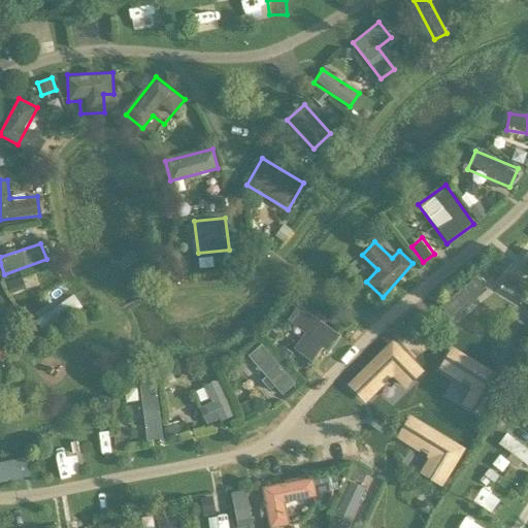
[(480,273),(466,283),(480,302),(493,293),(480,273)]
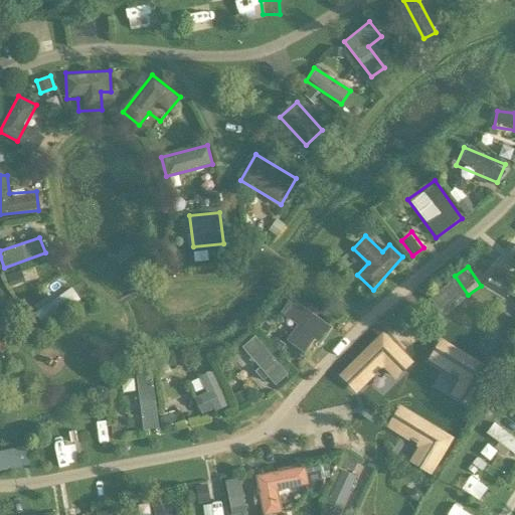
[(62,274),(38,289),(46,302),(34,309),(43,324),(79,303),(62,274)]
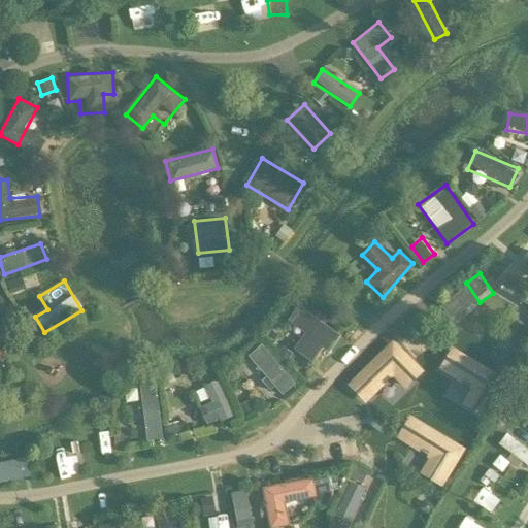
[(459,297),(440,308),(454,329),(472,318),(459,297)]
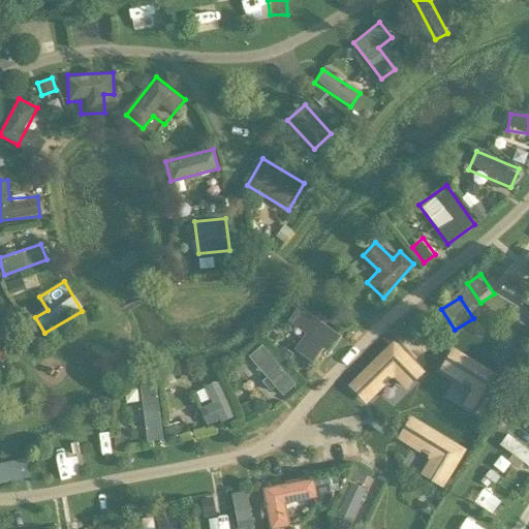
[(304,332),(293,350),(312,361),(320,347),(331,353),(343,333),(296,306),(287,322),(304,332)]
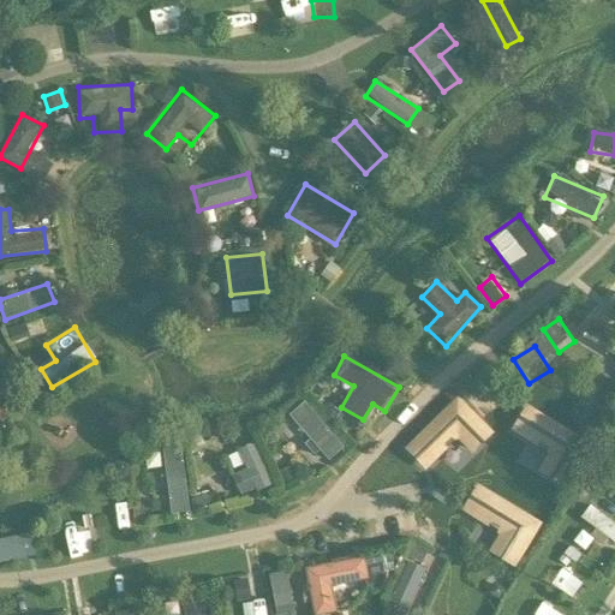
[(488,381),(465,399),(483,423),(507,404),(488,381)]
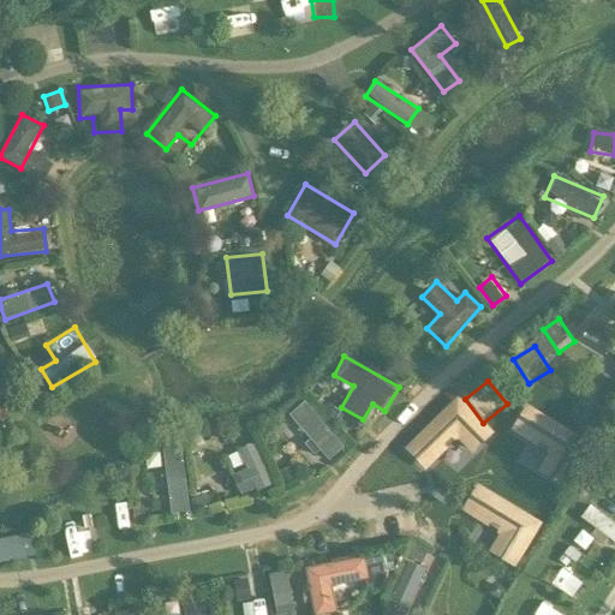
[(304,401),(281,422),(322,466),(345,446),(304,401)]
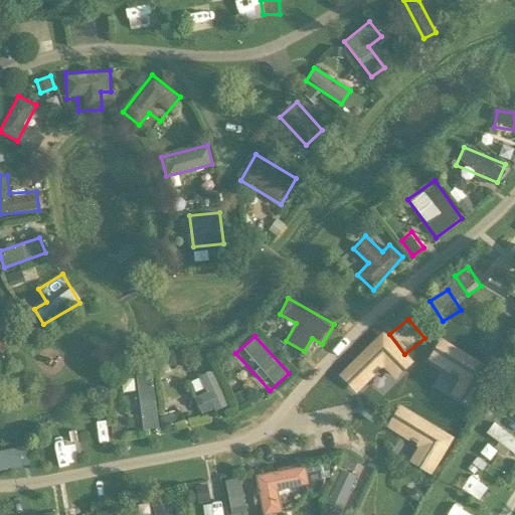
[(213,369),(199,374),(205,392),(193,396),(199,414),(225,406),(213,369)]
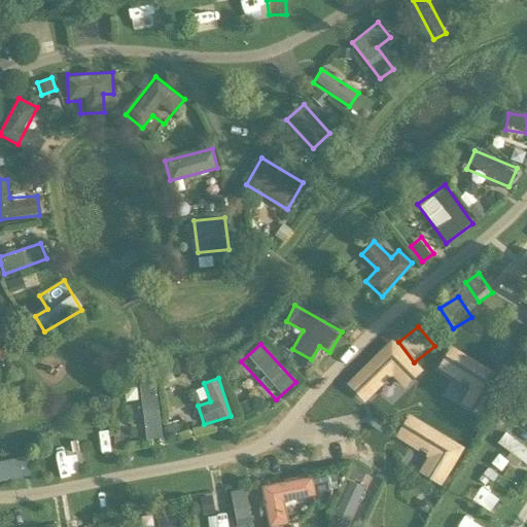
[(153,383),(129,387),(139,443),(164,437),(153,383)]
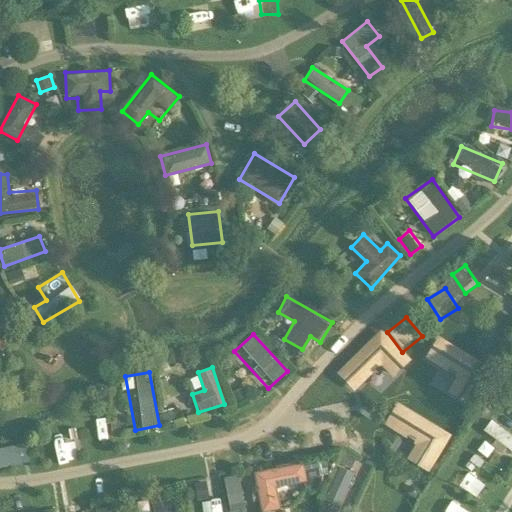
[(421,397),(459,421),(467,409),(428,384),(421,397)]
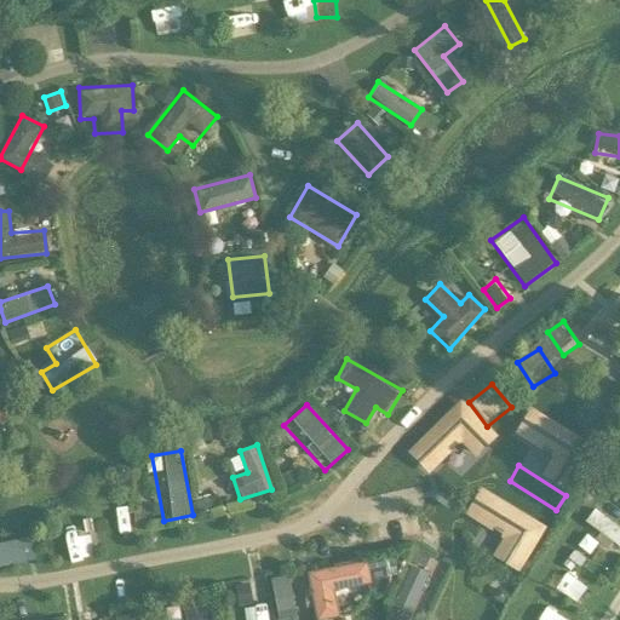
[(610,554),(619,543),(619,527),(608,518),(592,539),(610,554)]
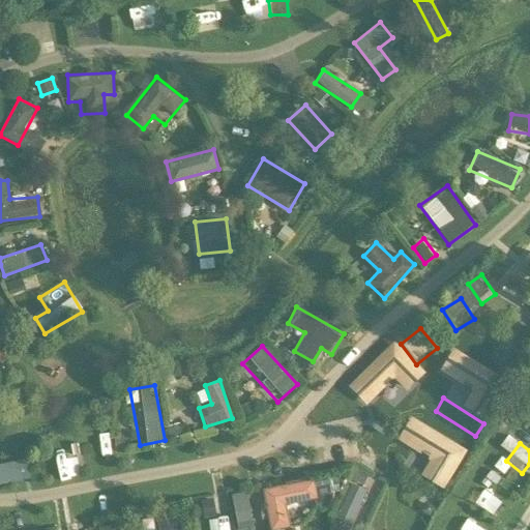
[(414,457),(451,477),(459,465),(421,444),(414,457)]
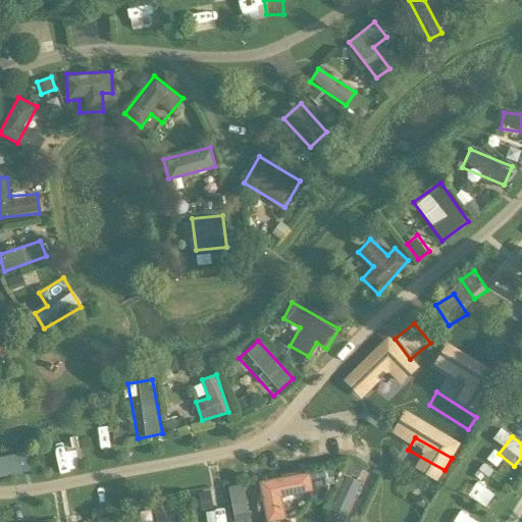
[(58,469),(84,463),(77,439),(52,446),(58,469)]
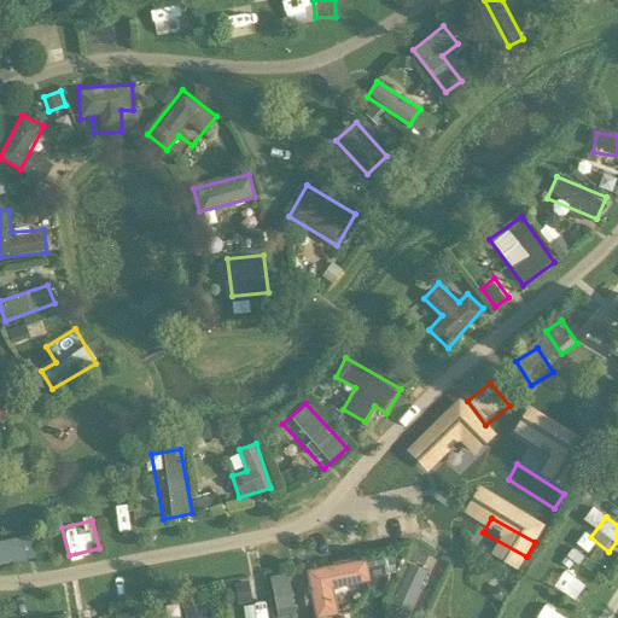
[(31,537),(0,540),(0,563),(34,560),(31,537)]
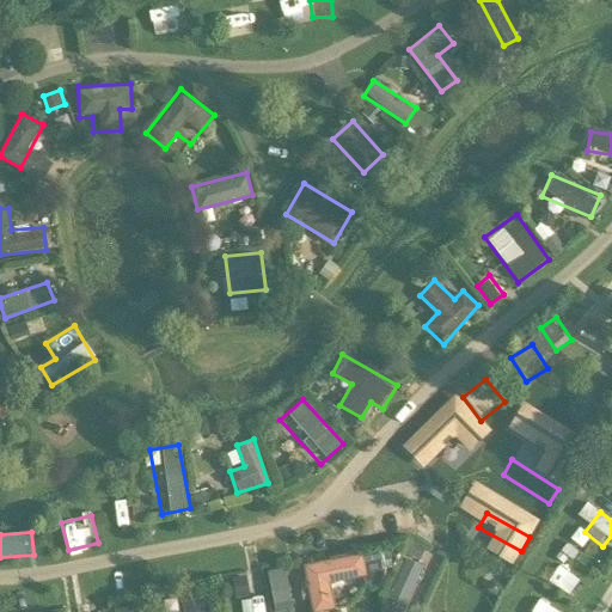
[(331,582),(366,577),(362,554),(304,562),(311,611),(316,611),(335,610),(331,582)]
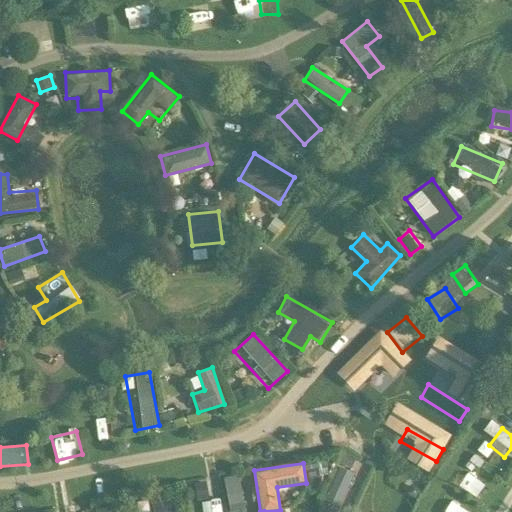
[(341,511),(353,471),(337,467),(325,506),(341,511)]
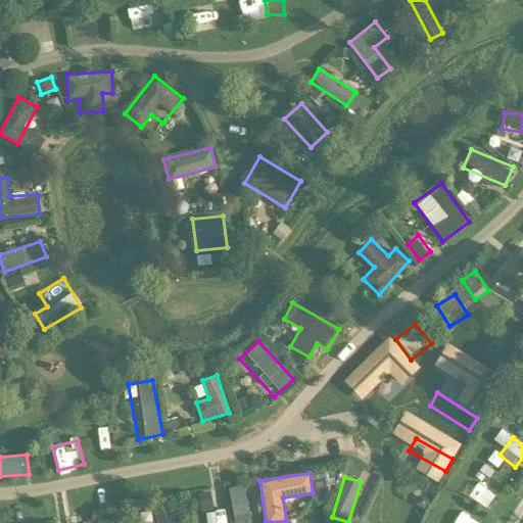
[(233,522),(248,521),(245,484),(229,486),(233,522)]
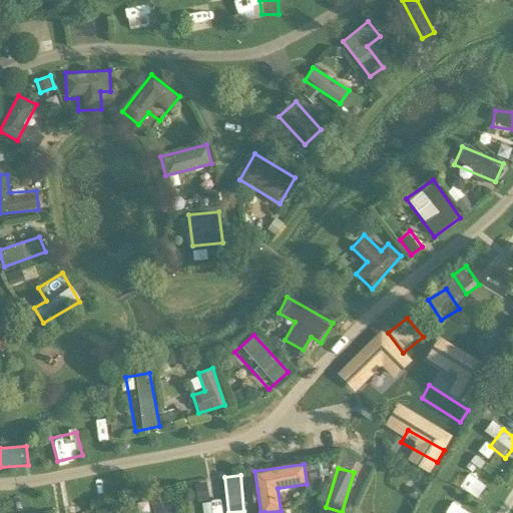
[(213,512),(206,481),(191,485),(198,512),(213,512)]
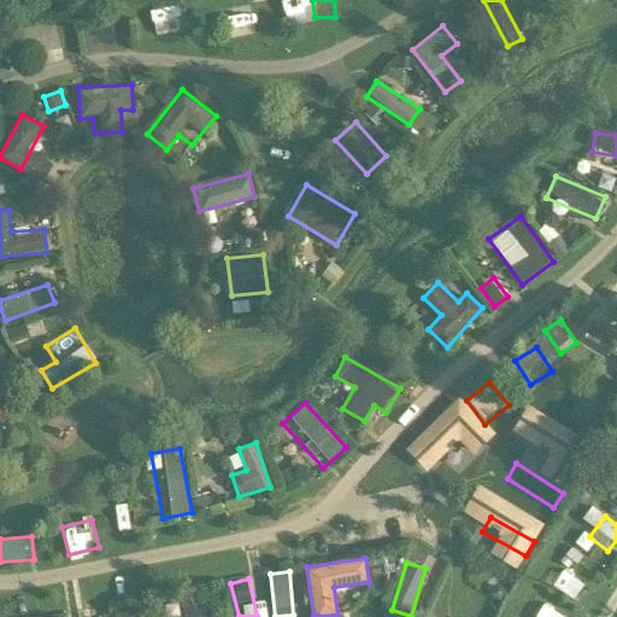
[(206,616),(206,603),(184,604),(184,616),(206,616)]
